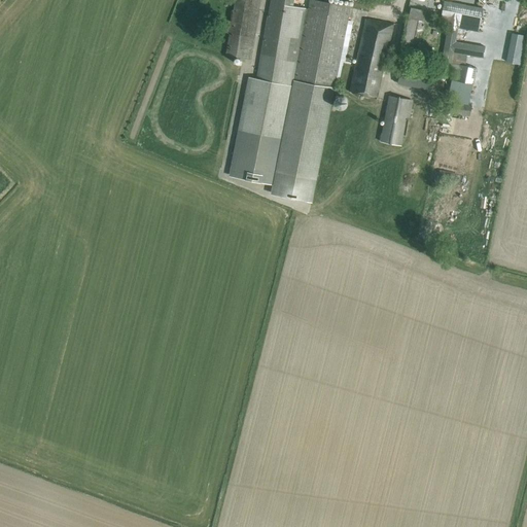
[(235,0),(225,55),(250,59),(259,0),(235,0)]
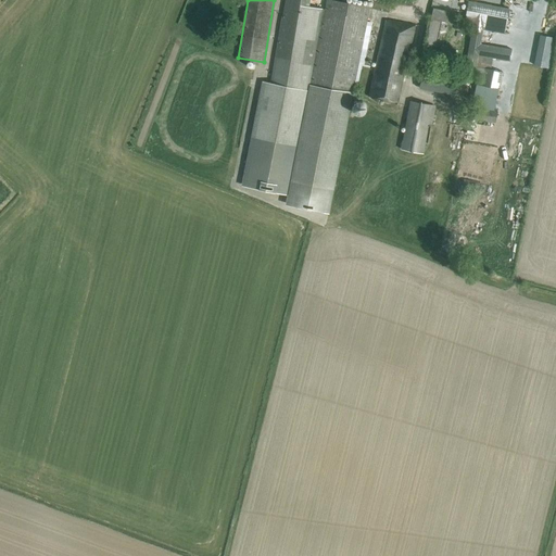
[(310,0),(285,0),(276,59),(270,83),(263,81),(242,186),(288,194),(286,203),(329,212),(369,9),(327,1),(326,8),(310,4),(310,0)]
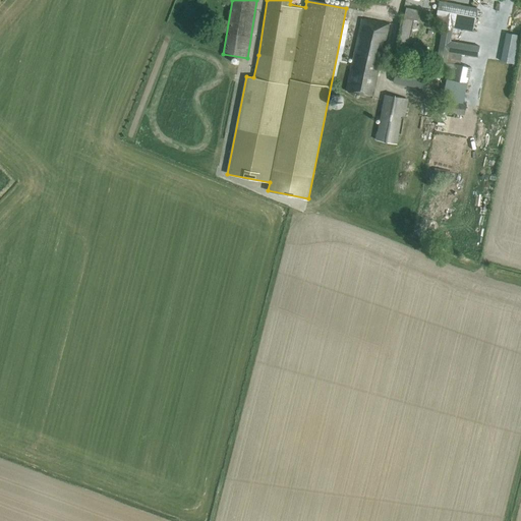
[(401,16),(414,19),(415,14),(413,13),(416,2),(408,0),(406,0),(404,10),(402,10),(401,16)]
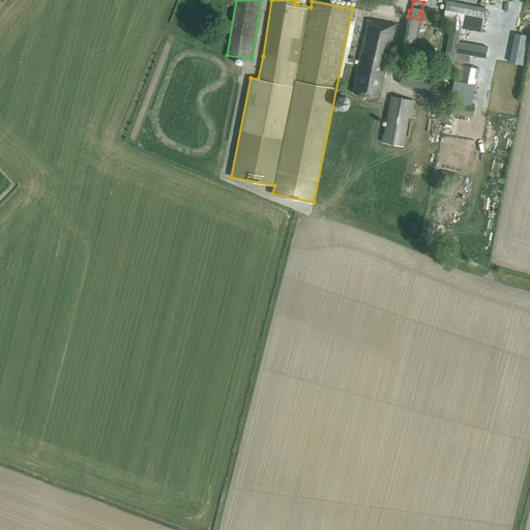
[(486,8),(446,1),(443,19),(450,21),(442,69),(460,72),(458,82),(475,85),(479,68),(462,64),(464,55),(486,58),(488,47),(459,41),(459,40),(461,28),(481,32),(486,8)]
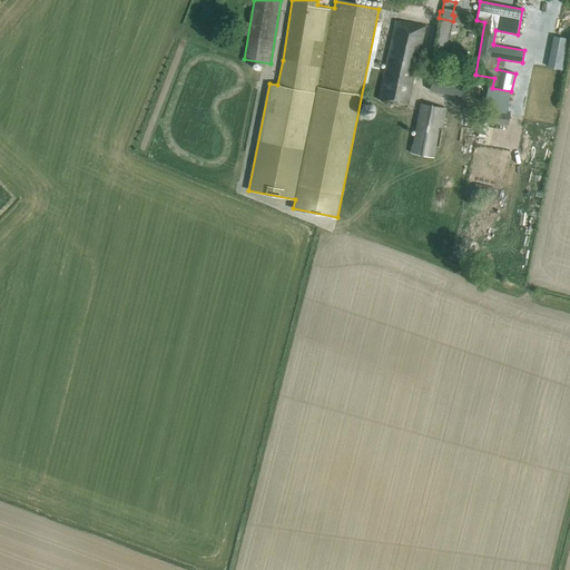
[(408,105),(426,26),(396,20),(379,99),(408,105)]
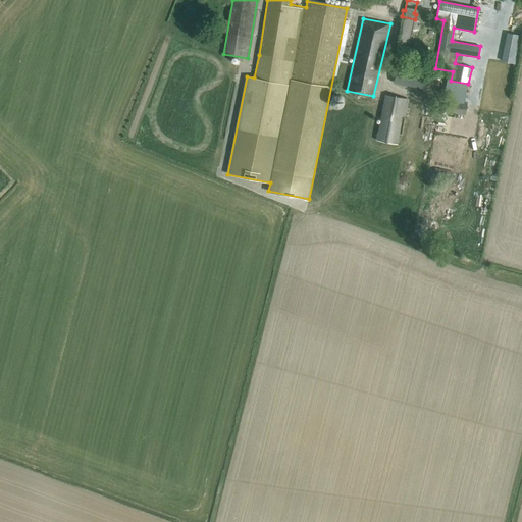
[(399,75),(399,87),(429,86),(429,73),(399,75)]
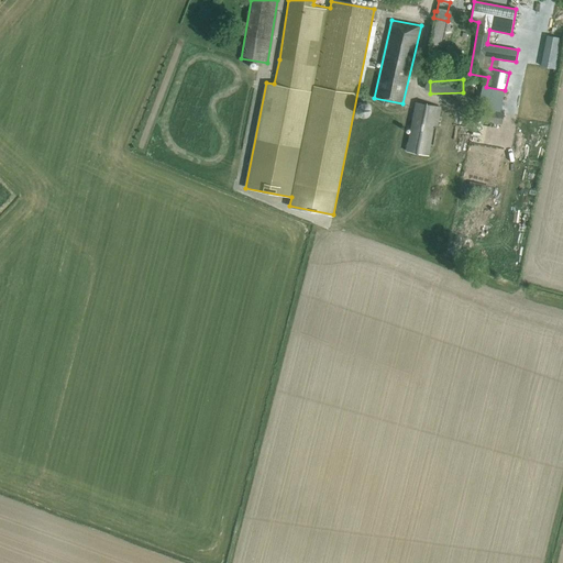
[(371,112),(371,111),(371,108),(371,107),(370,106),(368,103),(367,102),(365,102),(364,102),(362,102),(361,102),(359,105),(357,106),(357,107),(356,109),(356,110),(357,112),(357,113),(359,114),(361,116),(362,117),(364,117),(365,117),(367,116),(368,114),(370,113),(371,112)]
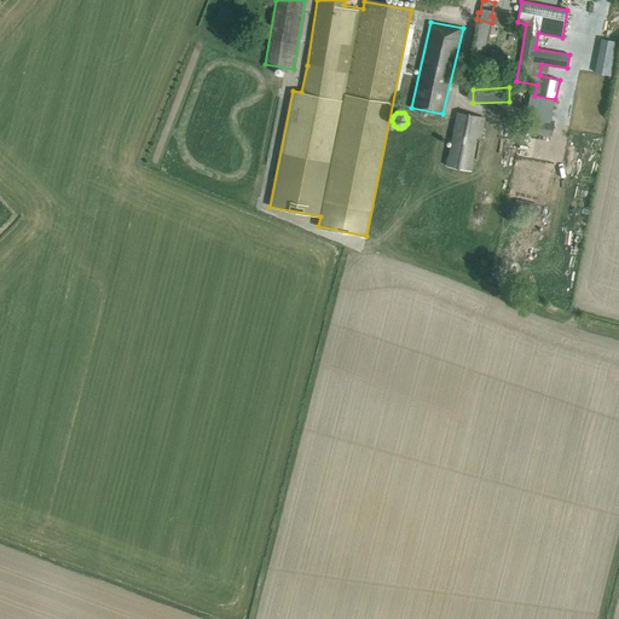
[(481,140),(485,117),(457,113),(447,166),(470,171),(478,172),(479,161),(473,160),(476,139),(481,140)]
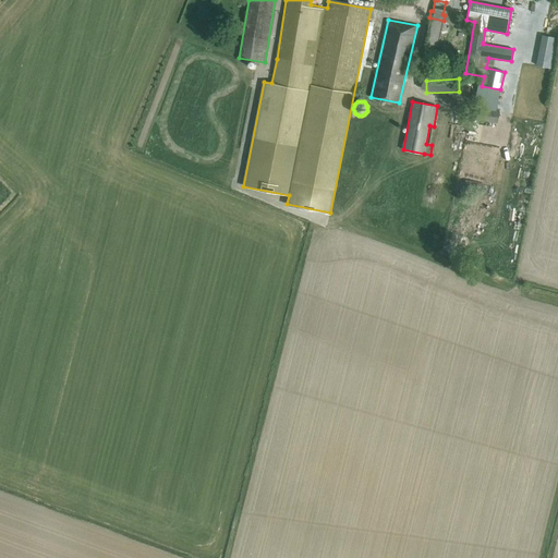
[(474,119),(497,123),(499,112),(476,108),(474,119)]
